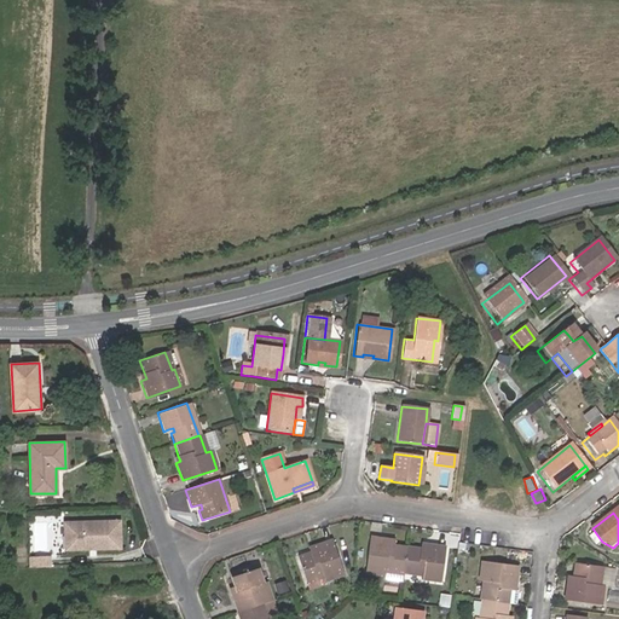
[(52,548),(52,521),(34,521),(35,548),(52,548)]
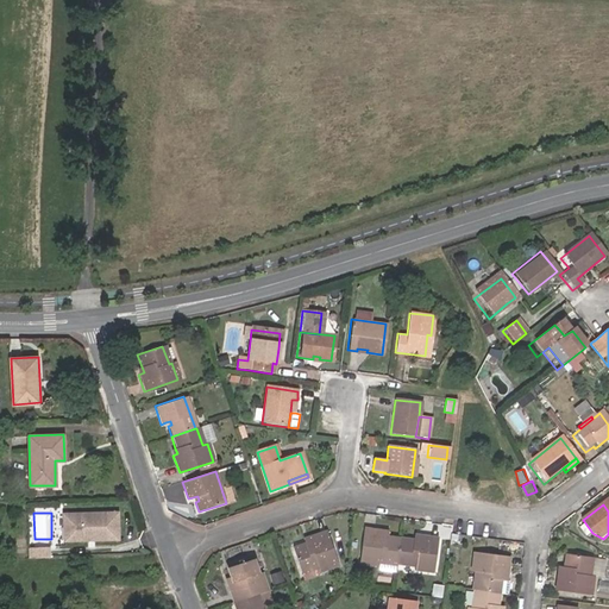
[(120,541),(119,514),(63,515),(64,544),(120,541)]
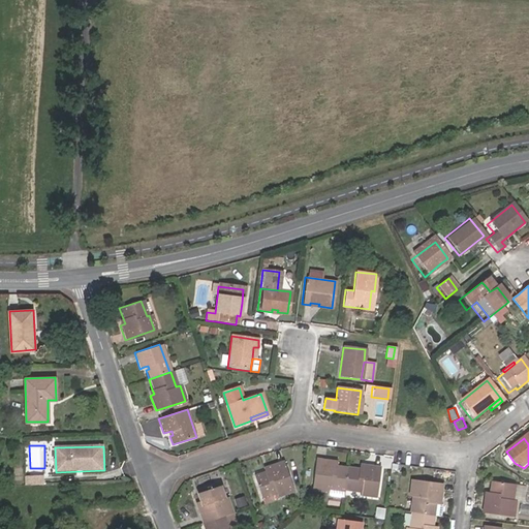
[(325,489),(341,491),(341,489),(344,467),(333,466),(329,465),(329,461),(311,459),(308,490),(323,492),(324,492),(325,489)]
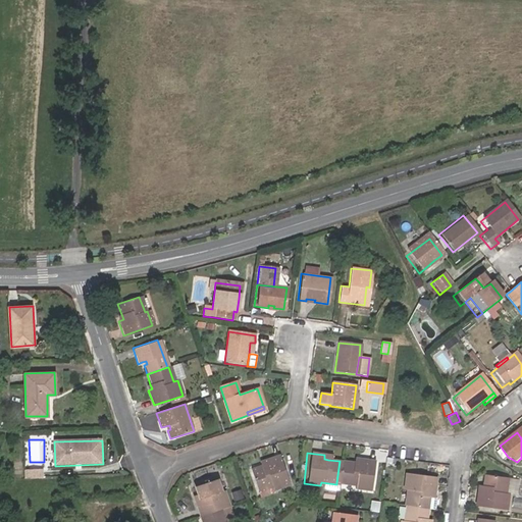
[(261,465),(258,466),(247,470),(254,490),(268,485),(269,488),(286,483),(277,455),(260,461),(261,465)]
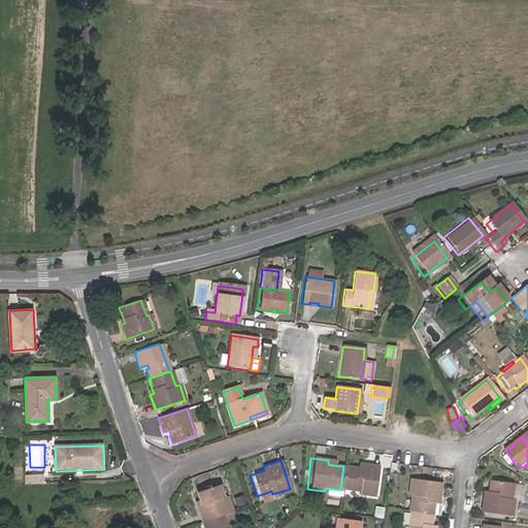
[(343,466),(340,488),(354,489),(353,494),(370,496),(374,465),(359,463),(358,468),(354,468),(343,466)]
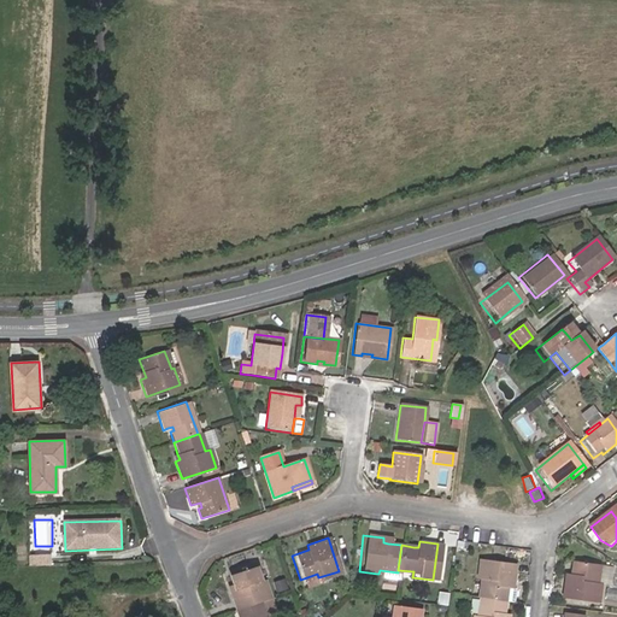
[(51,564),(51,553),(29,554),(29,565),(51,564)]
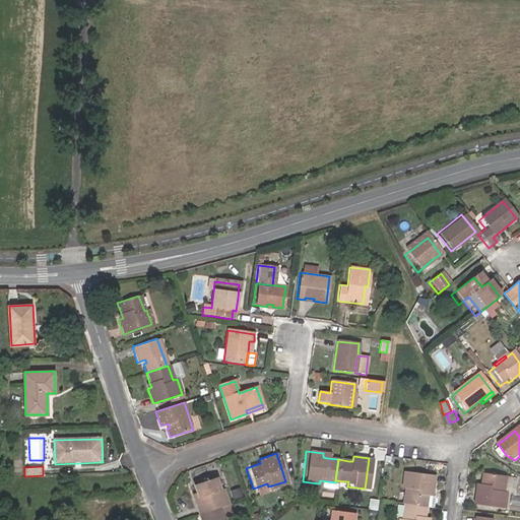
[(402,505),(421,507),(423,496),(424,491),(430,492),(432,475),(400,471),(398,486),(402,488),(400,505),(402,505)]
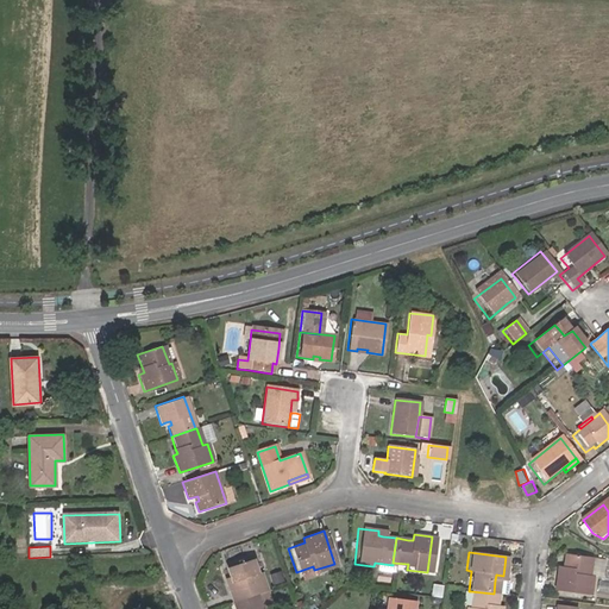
[(559,573),(554,572),(551,592),(585,596),(589,577),(584,576),(586,558),(562,554),(559,569),(559,573)]
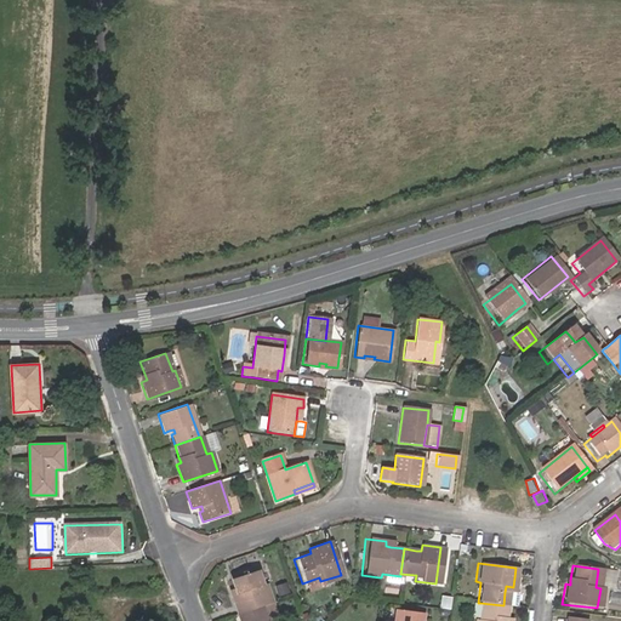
[(260,605),(269,603),(263,585),(260,586),(254,568),(228,576),(232,588),(234,594),(229,597),(235,614),(260,605)]
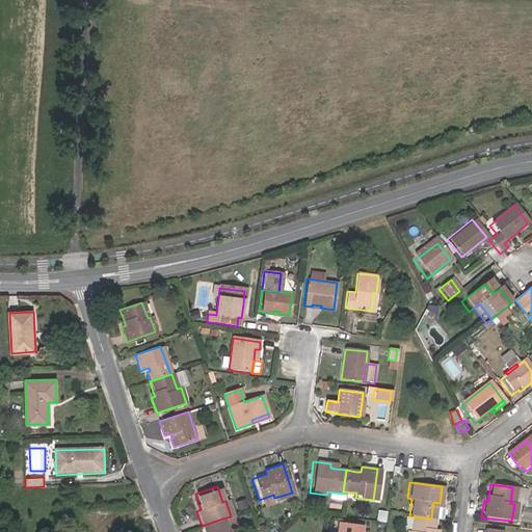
[(325,498),(342,500),(343,494),(327,491),(326,495),(325,495),(325,498)]
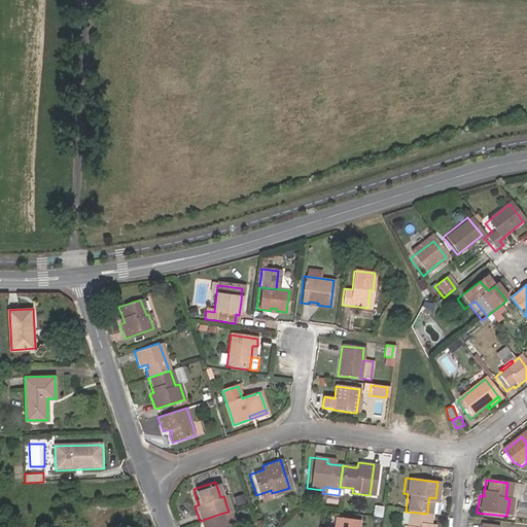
[(376,504),(375,515),(383,516),(384,505),(376,504)]
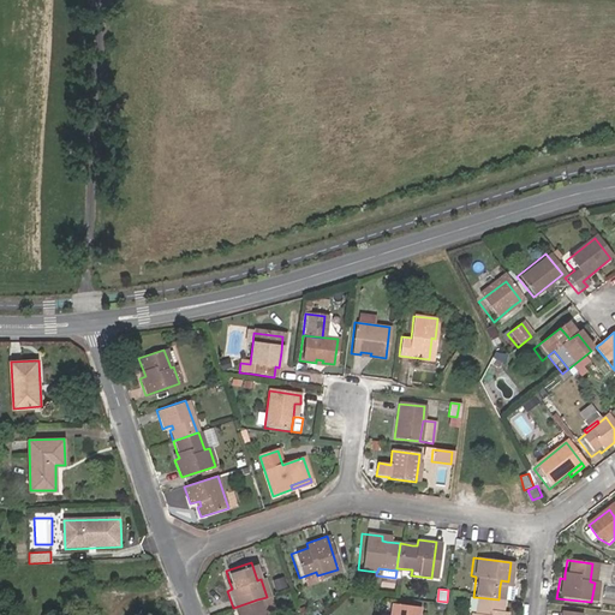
[(496,614),(497,610),(499,599),(476,597),(472,614),(469,614),(467,614),(496,614)]
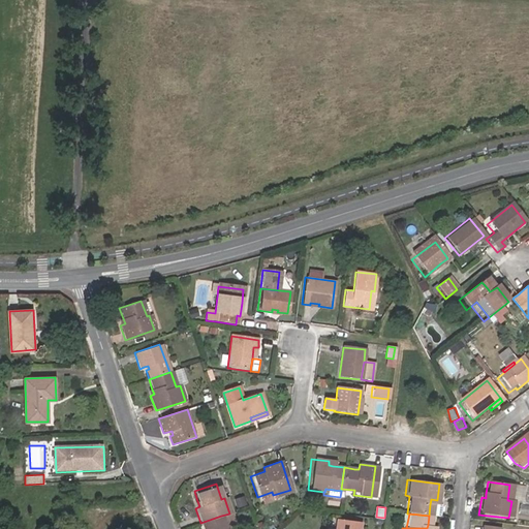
[(225,528),(221,516),(200,523),(201,528),(205,528),(206,528),(225,528)]
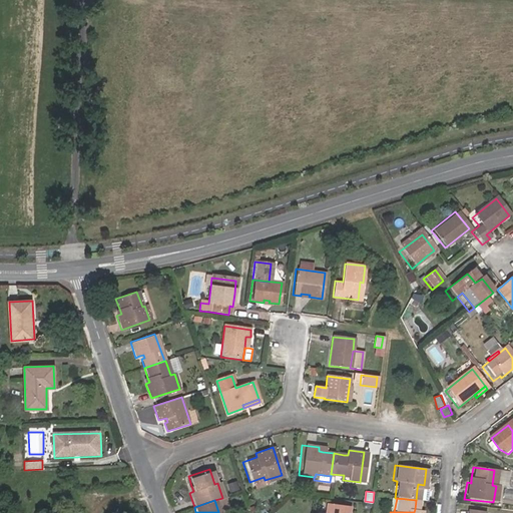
[(346,512),(347,506),(325,503),(323,512),(346,512)]
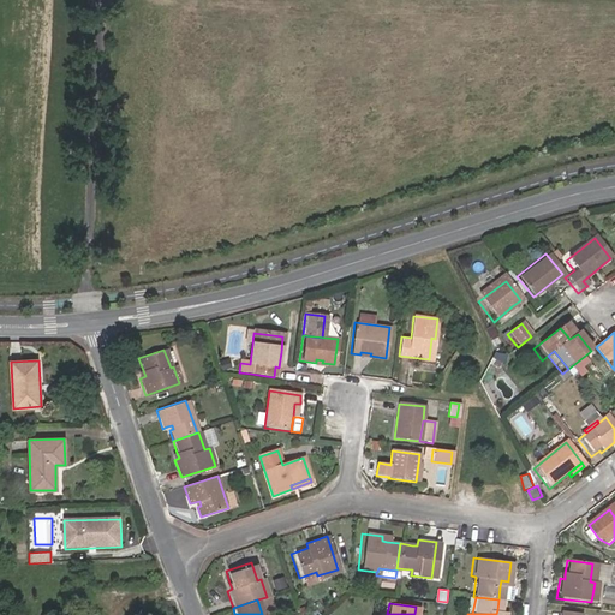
All buildings are outlined.
